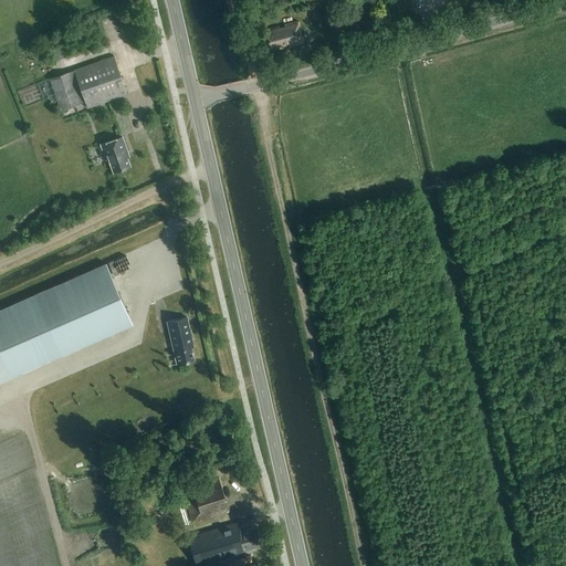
[(279,27),(269,29),(269,33),(266,34),(270,46),(271,46),(273,51),(280,49),(280,48),(289,45),(290,46),(303,42),(297,21),(284,24),(285,27),(279,29),(279,27)]
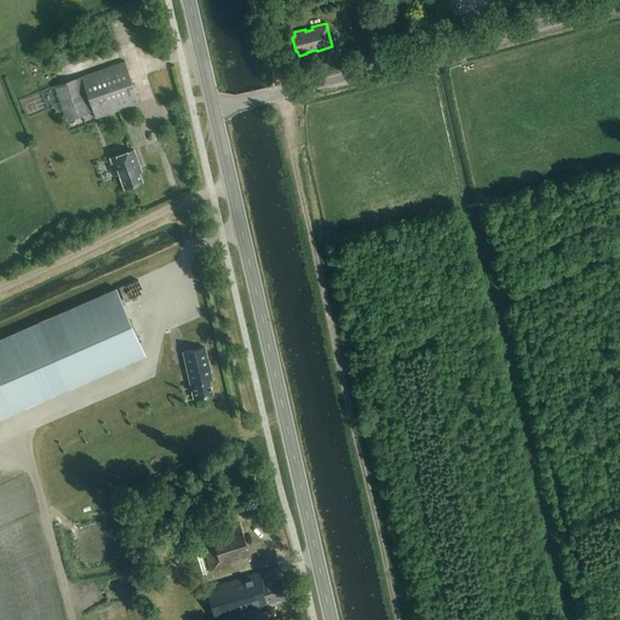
[(67,49),(53,52),(57,65),(70,62),(67,49)]
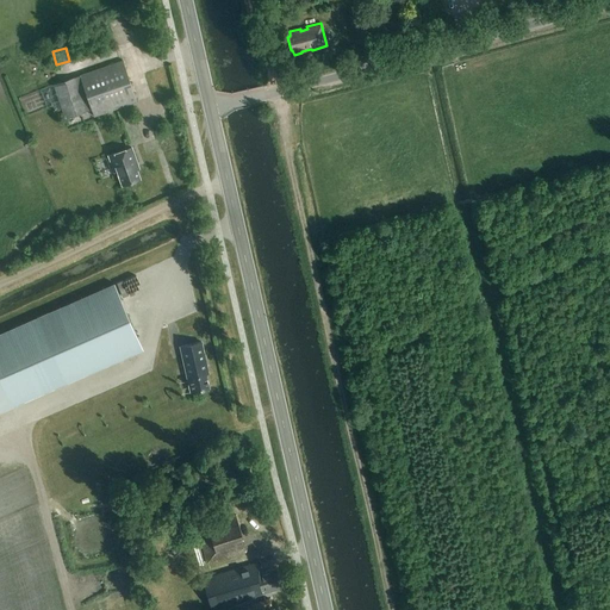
[(94,117),(137,103),(123,61),(80,75),(94,117)]
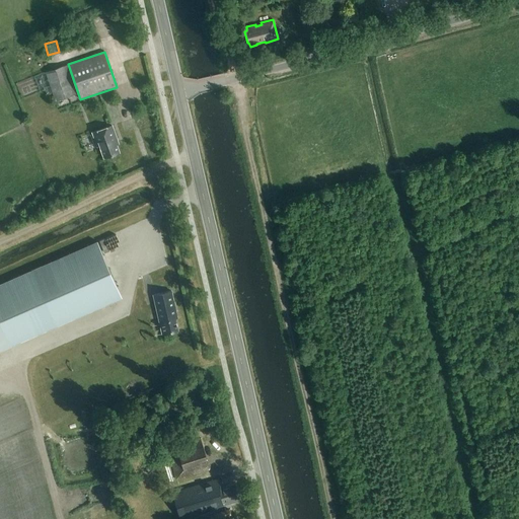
[(55,101),(75,94),(64,66),(46,72),(55,101)]
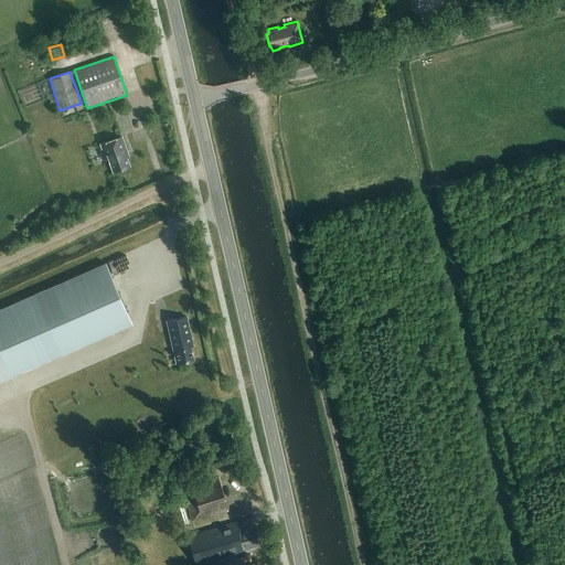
[(109,159),(113,172),(130,167),(127,158),(129,157),(123,138),(102,145),(106,160),(109,159)]
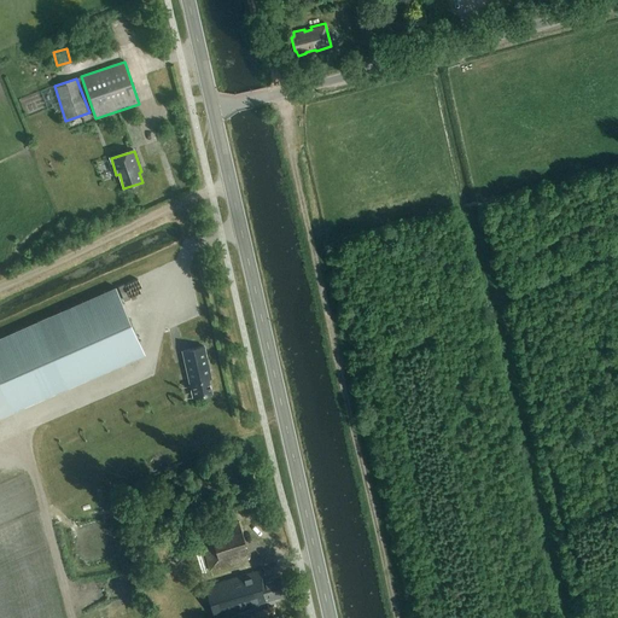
[(0,414),(143,355),(115,287),(0,336),(0,414)]
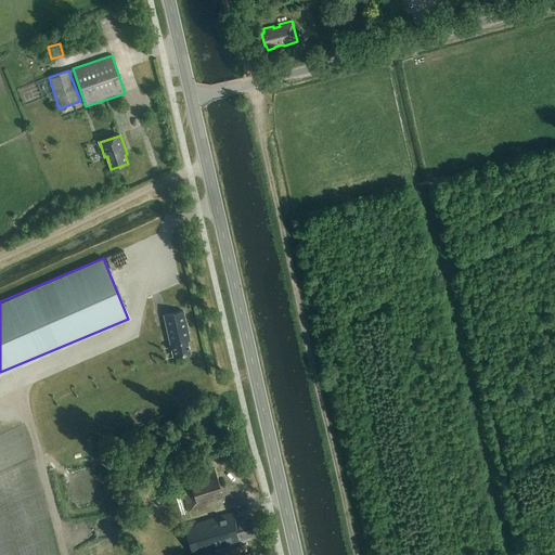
[(183,311),(164,315),(173,357),(190,353),(186,340),(190,340),(183,311)]
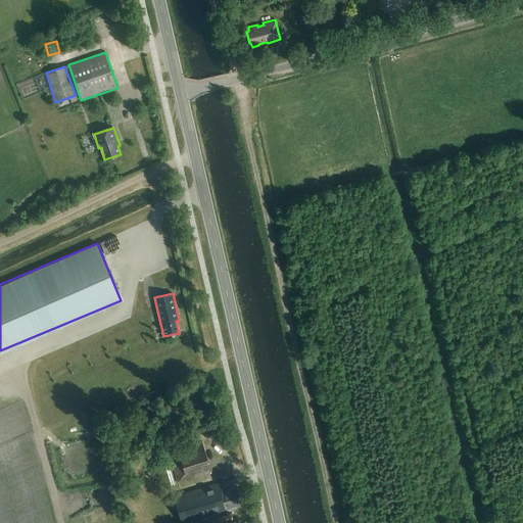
[(14,393),(0,399),(0,407),(17,399),(14,393)]
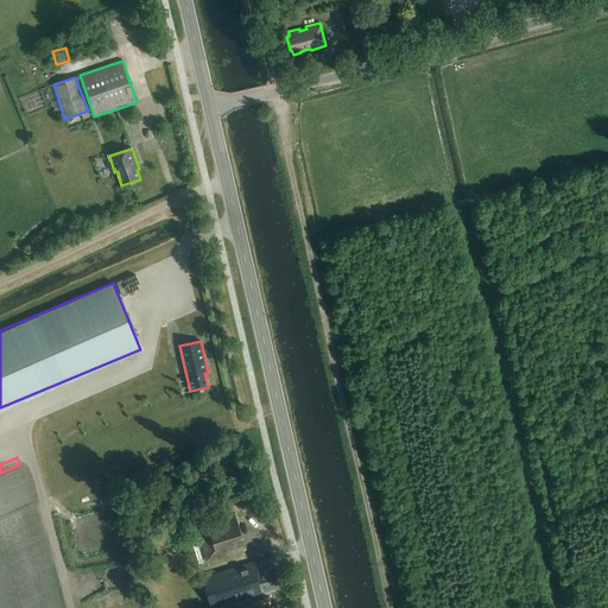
[(206,562),(245,550),(234,513),(195,525),(206,562)]
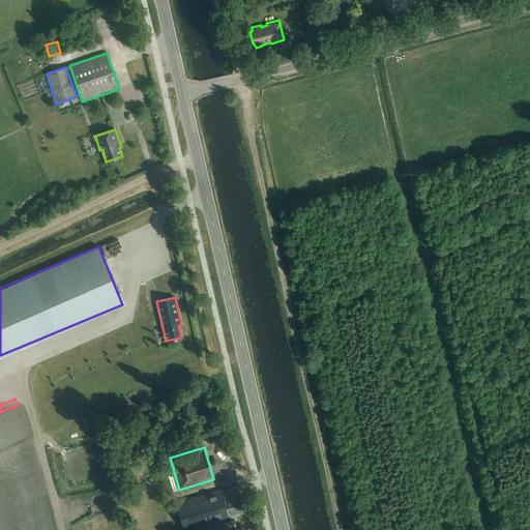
[(221,520),(221,518),(242,512),(237,495),(226,498),(224,490),(186,500),(195,527),(221,520)]
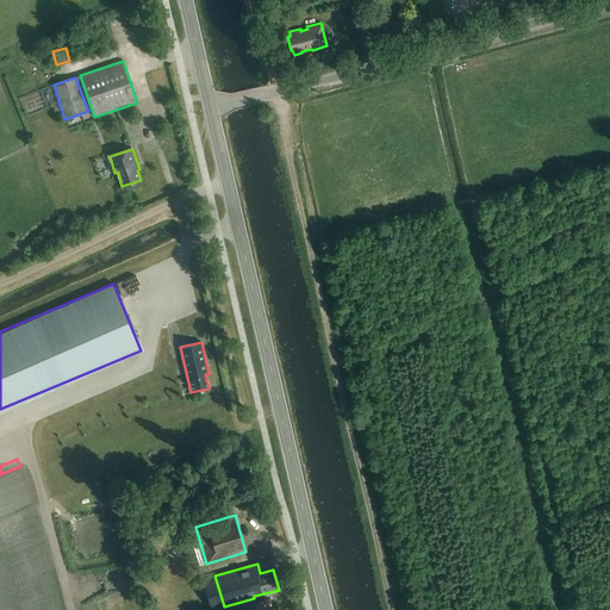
All buildings are outlined.
